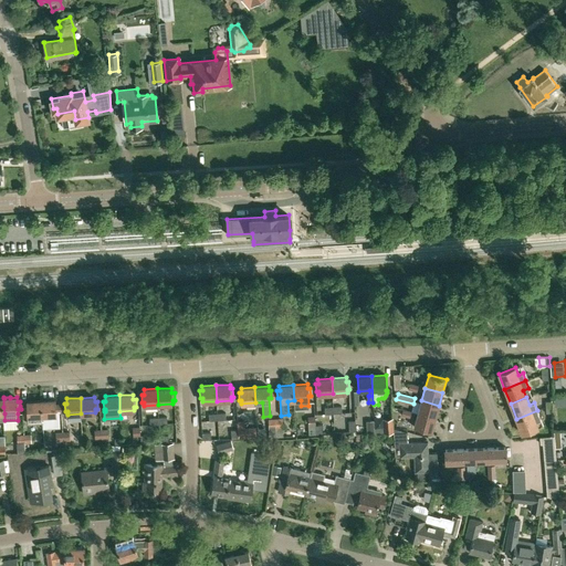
[(29,406),(25,406),(27,413),(29,413),(29,417),(43,416),(42,399),(28,400),(29,406)]
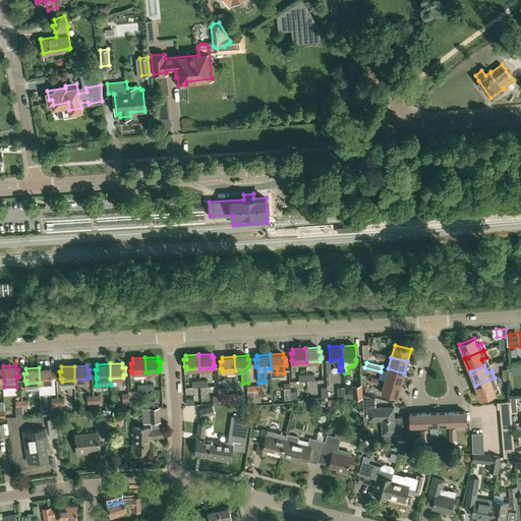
[(51,367),(39,367),(40,383),(52,382),(52,379),(54,379),(54,371),(52,372),(51,367)]
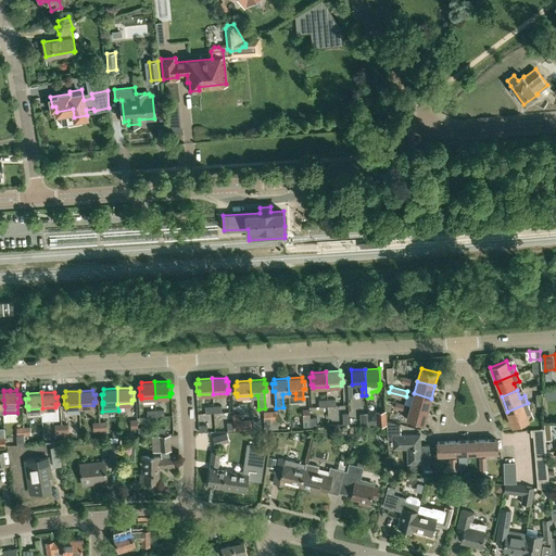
[(411,406),(428,411),(431,399),(414,393),(411,406)]
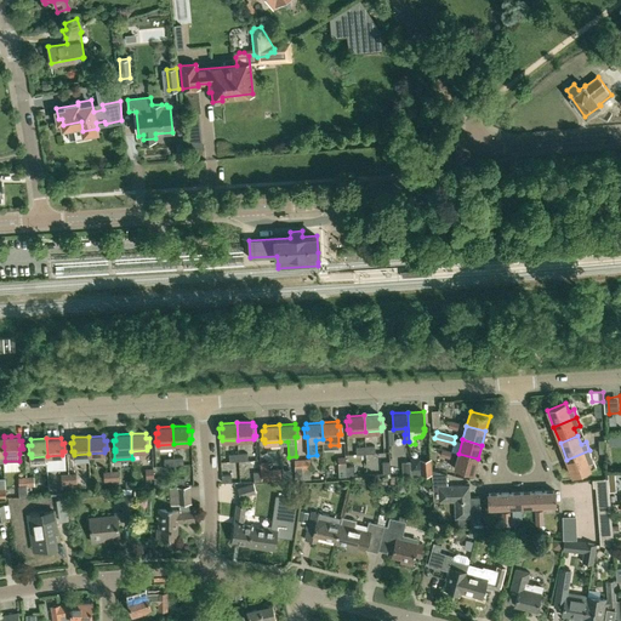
[(431,445),(431,451),(440,454),(440,455),(450,457),(451,451),(431,445)]
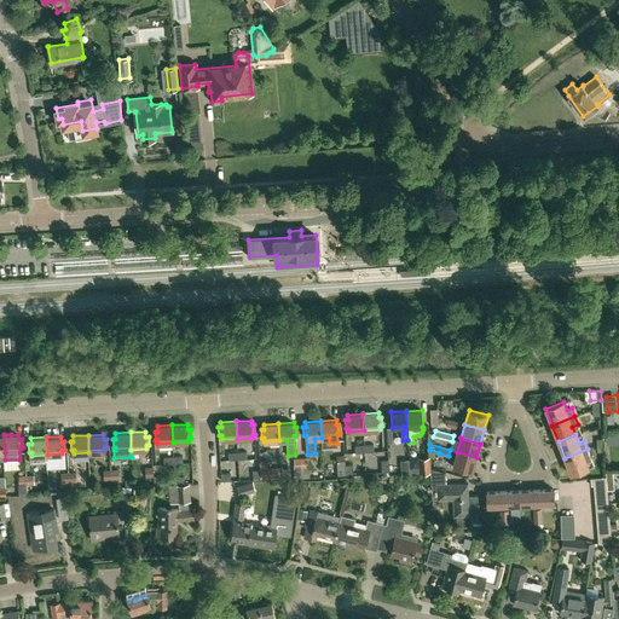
[(588,449),(565,458),(571,474),(589,468),(586,461),(591,458),(588,449)]
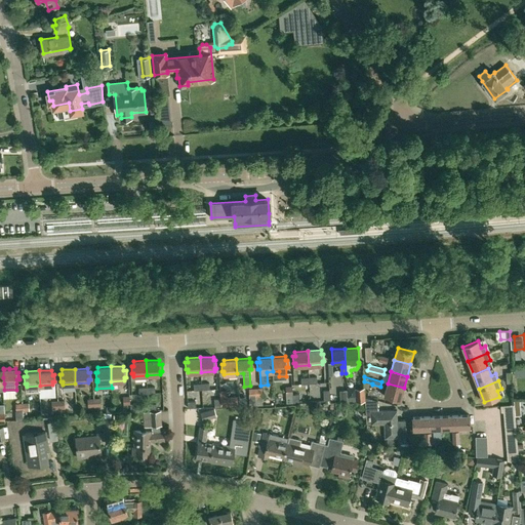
[(404,388),(388,384),(385,396),(401,400),(404,388)]
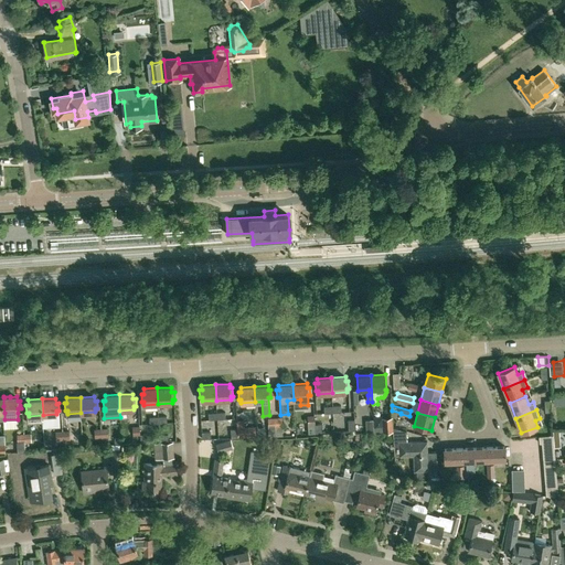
[(373,426),(374,432),(393,430),(393,427),(392,417),(382,418),(382,426),(373,426)]
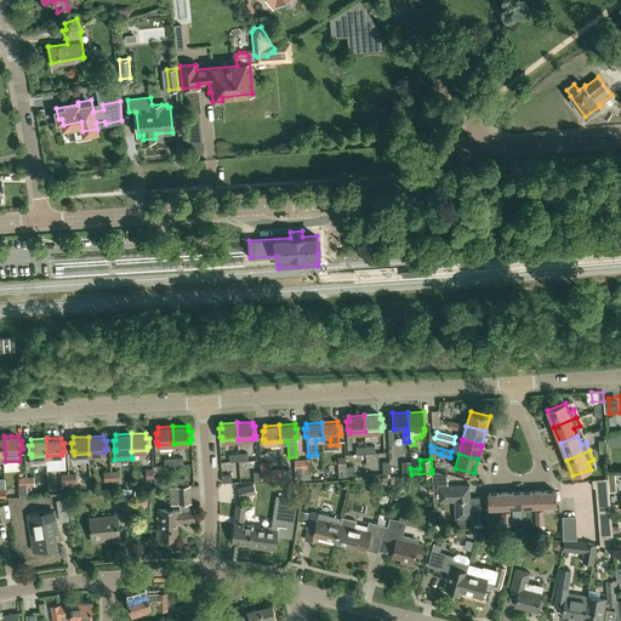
[(268,469),(268,461),(260,462),(261,471),(261,472),(262,480),(281,478),(280,468),(268,469)]
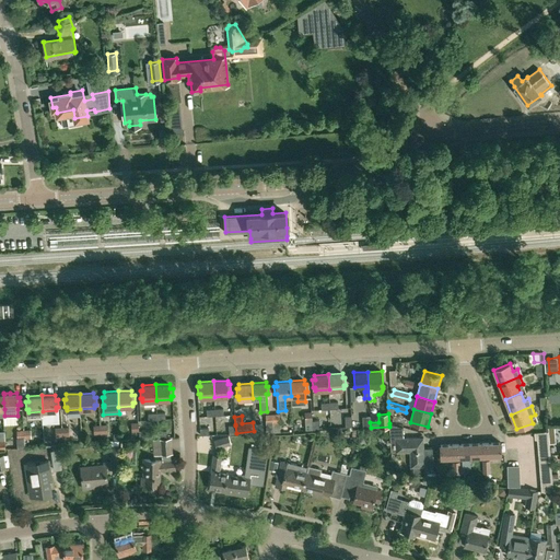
[(389,423),(389,427),(392,452),(410,452),(410,466),(423,466),(423,471),(424,471),(424,476),(435,476),(435,471),(433,471),(432,447),(424,447),(424,436),(404,438),(403,427),(389,423)]
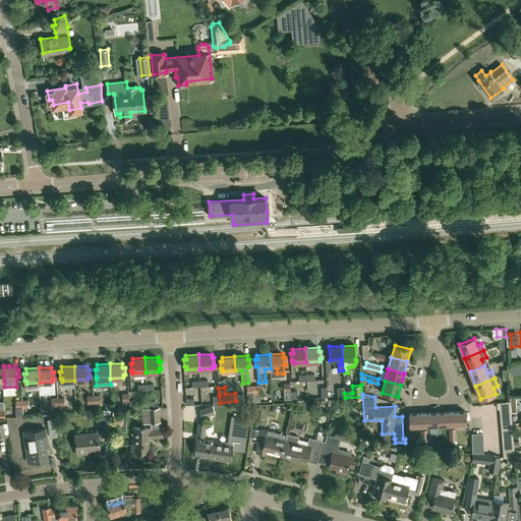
[(213,405),(198,409),(201,417),(215,414),(213,405)]
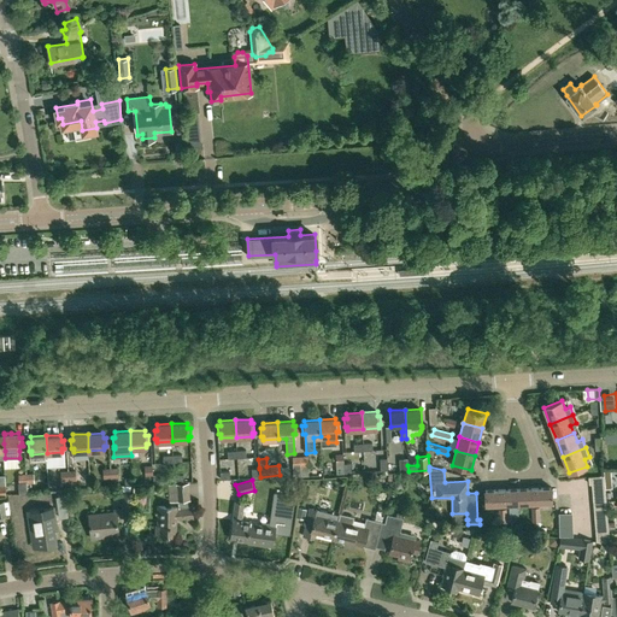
[(178,500),(180,507),(176,509),(176,506),(159,506),(158,526),(162,526),(162,535),(176,535),(176,517),(187,516),(187,518),(194,518),(193,506),(188,507),(188,500),(191,500),(189,482),(168,483),(169,501),(178,500)]
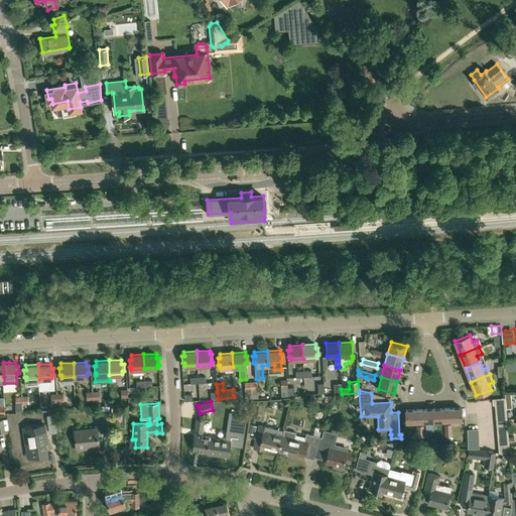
[(433,409),(434,421),(447,420),(447,408),(433,409)]
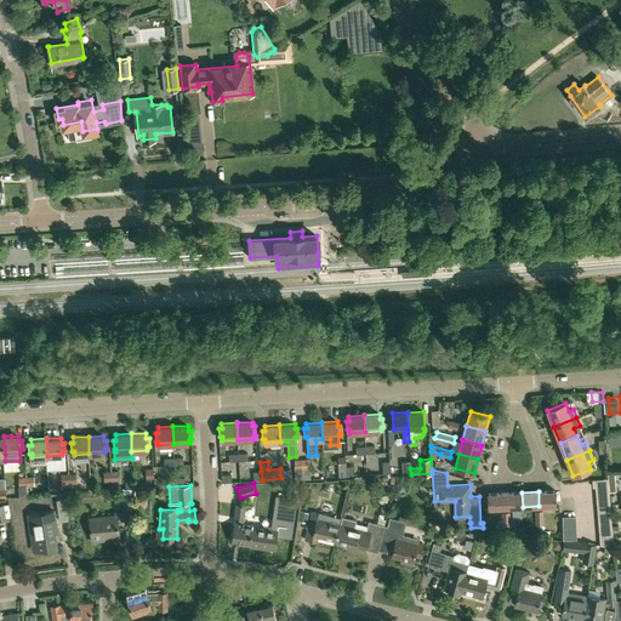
[(539,491),(539,506),(556,505),(556,491),(539,491)]
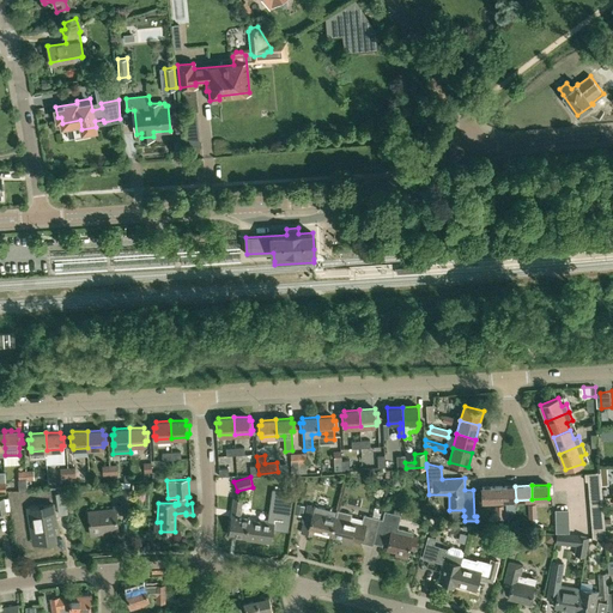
[(121,487),(121,497),(122,497),(122,505),(114,507),(114,508),(89,510),(91,532),(103,529),(103,530),(119,529),(117,513),(123,513),(131,513),(131,497),(131,486),(121,487)]
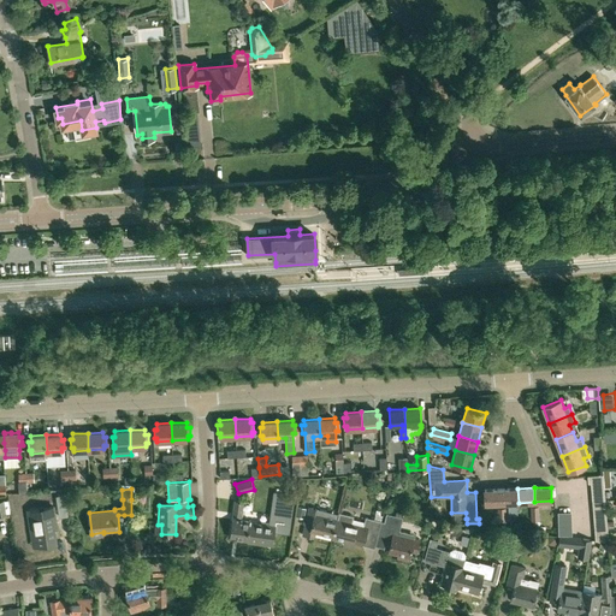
[(517,489),(502,490),(502,503),(519,503),(517,489)]
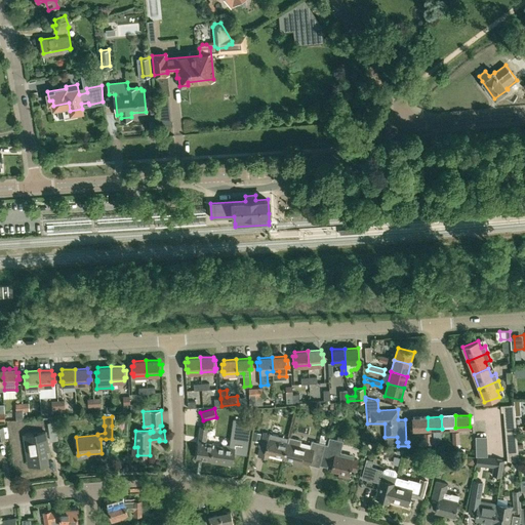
[(413,430),(428,429),(428,417),(413,417),(413,430)]
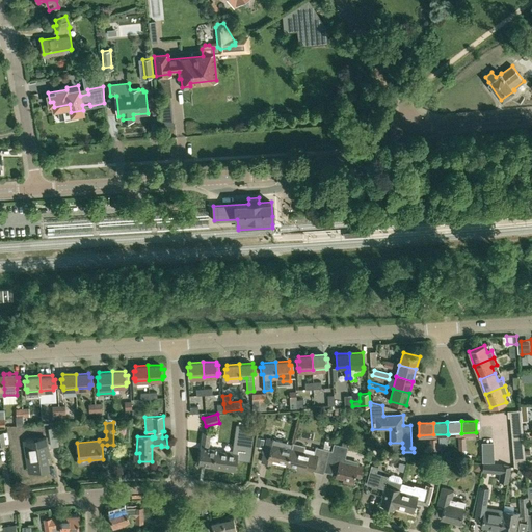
[(204,432),(200,464),(213,466),(213,469),(235,472),(237,459),(250,461),(255,427),(236,424),(232,450),(225,449),(225,452),(216,451),(217,449),(208,448),(210,433),(204,432)]
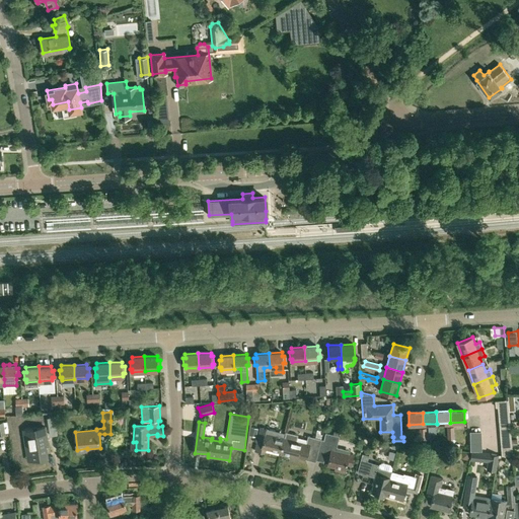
[(50,436),(57,435),(55,417),(47,418),(50,436)]
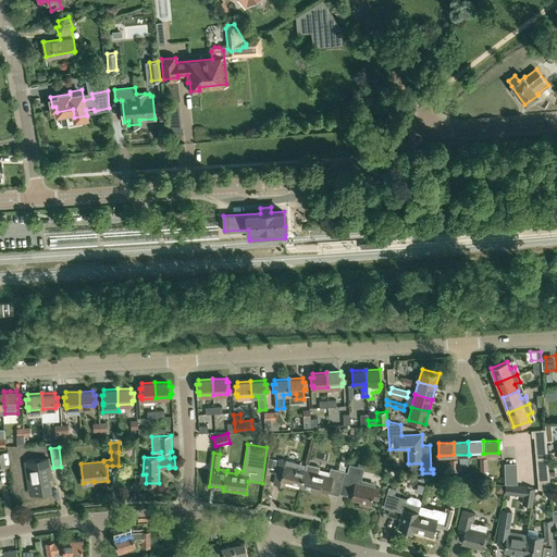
[(50,478),(52,478),(49,457),(26,460),(27,470),(32,469),(35,493),(52,491),(50,478)]
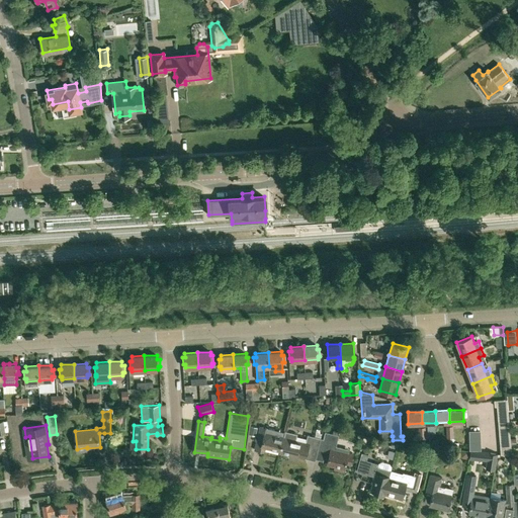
[(261,426),(255,450),(260,451),(261,446),(280,450),(284,436),(276,434),(277,430),(261,426)]
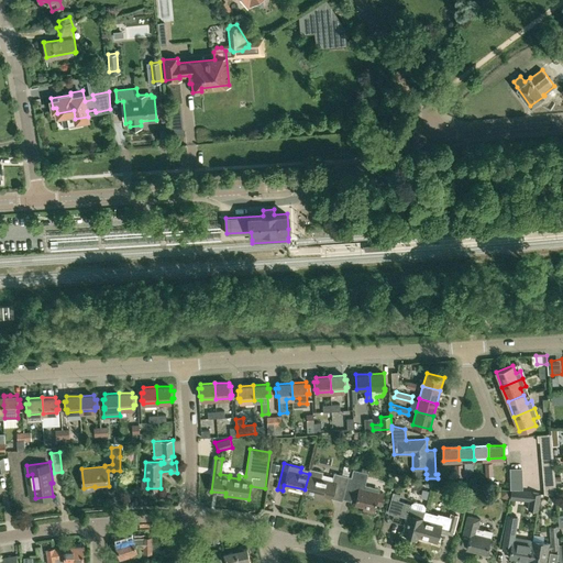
[(305,489),(305,492),(317,495),(316,499),(322,501),(323,496),(324,493),(333,495),(335,485),(339,486),(346,488),(349,478),(349,476),(342,474),(334,472),(332,479),(328,478),(328,479),(321,477),(323,472),(310,468),(309,474),(305,489)]
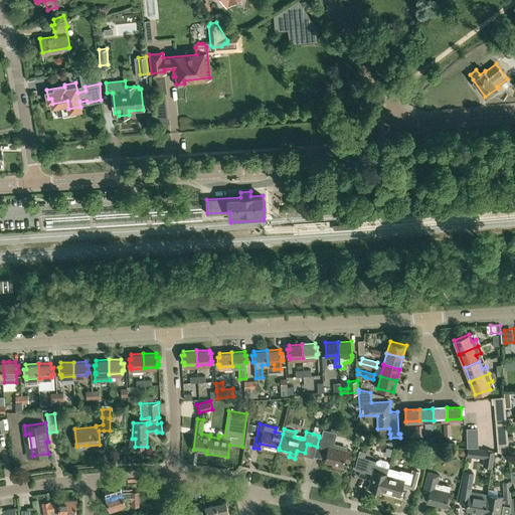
[(319,438),(317,447),(326,449),(328,450),(325,463),(342,467),(343,462),(348,463),(350,454),(351,451),(346,450),(347,447),(334,444),(336,435),(337,432),(336,432),(331,431),(323,428),(323,431),(321,438),(319,438)]
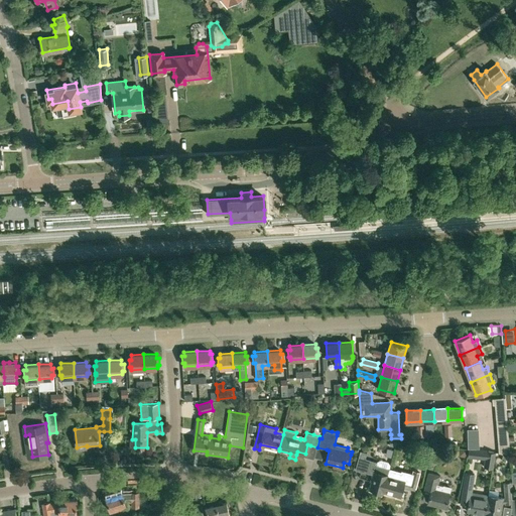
[(496,452),(487,449),(483,467),(493,468),(496,452)]
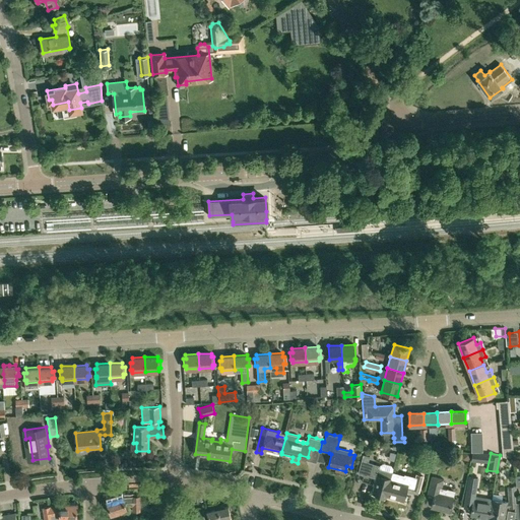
[(383,463),(380,464),(369,461),(370,456),(364,454),(359,472),(376,477),(375,481),(377,481),(374,494),(385,497),(393,471),(392,471),(393,468),(391,465),(383,463)]
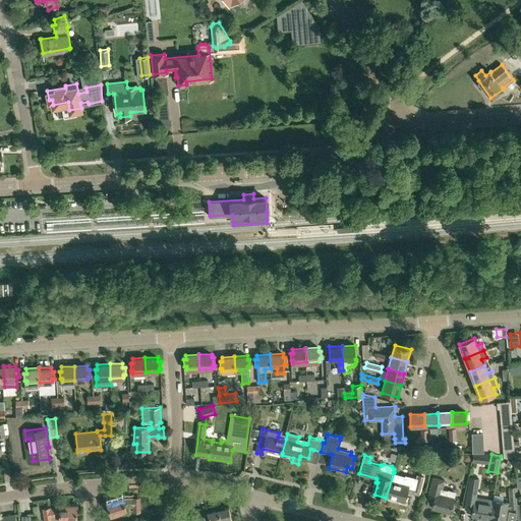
[(407,491),(419,495),(424,476),(417,474),(416,477),(405,474),(405,475),(394,472),(386,498),(387,498),(388,496),(405,501),(407,491)]
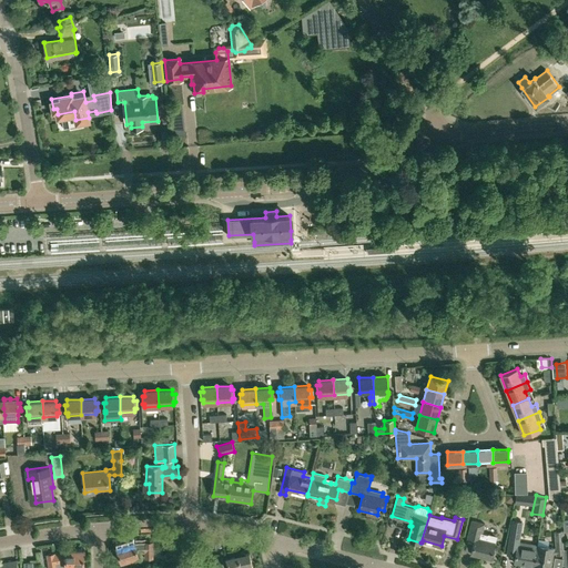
[(485,523),(470,519),(466,539),(475,541),(472,554),(492,558),(495,543),(497,536),(487,534),(487,535),(483,534),(485,523)]
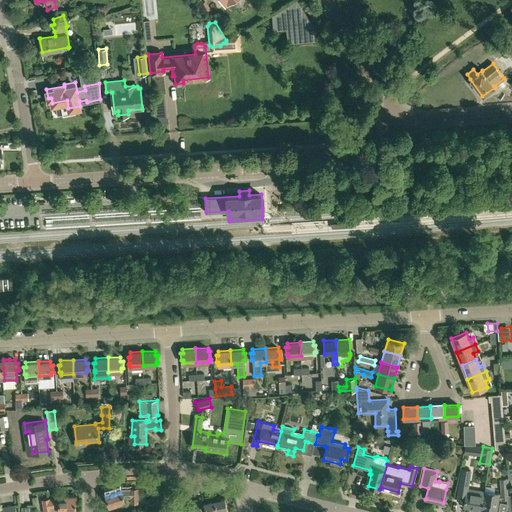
[(485,491),(468,489),(471,470),(463,468),(458,499),(466,500),(465,507),(482,509),(485,491)]
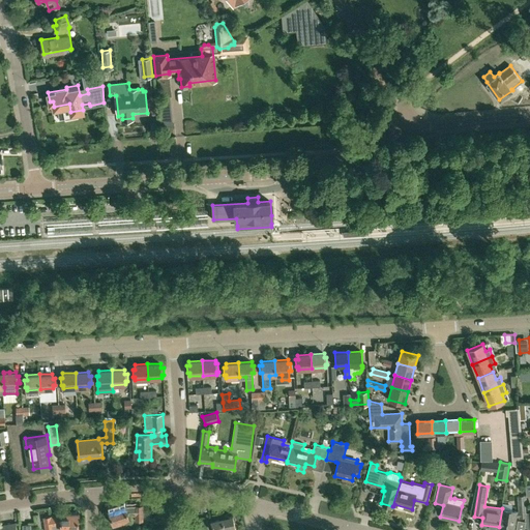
[(498,529),(513,529),(516,517),(519,517),(520,518),(526,518),(525,504),(527,504),(526,496),(526,495),(518,497),(519,511),(517,512),(517,511),(502,508),(499,527),(498,529)]
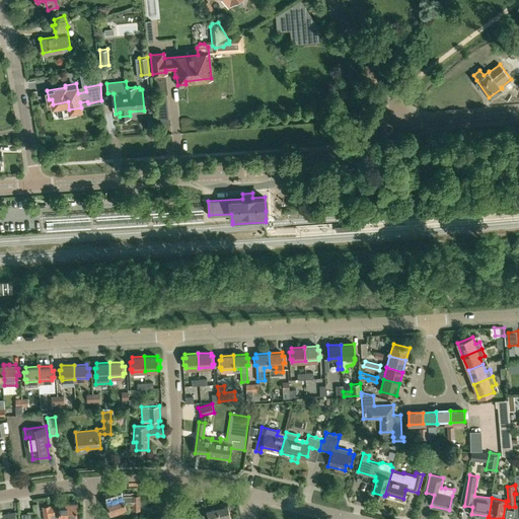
[(133,510),(140,510),(140,495),(133,495),(133,496),(123,496),(123,495),(106,499),(110,513),(127,508),(126,504),(133,504),(133,510)]
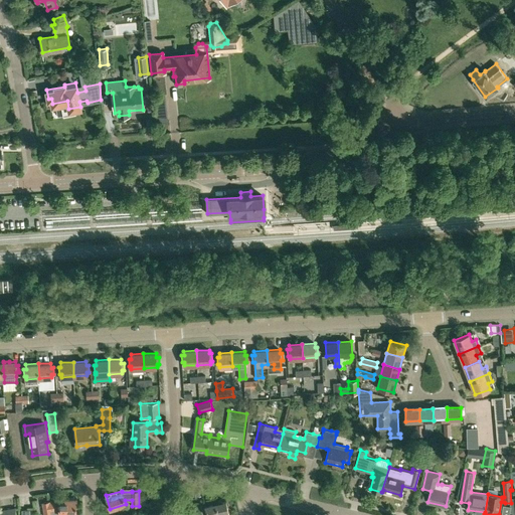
[(171,491),(165,492),(166,507),(176,506),(176,500),(172,500),(171,491)]
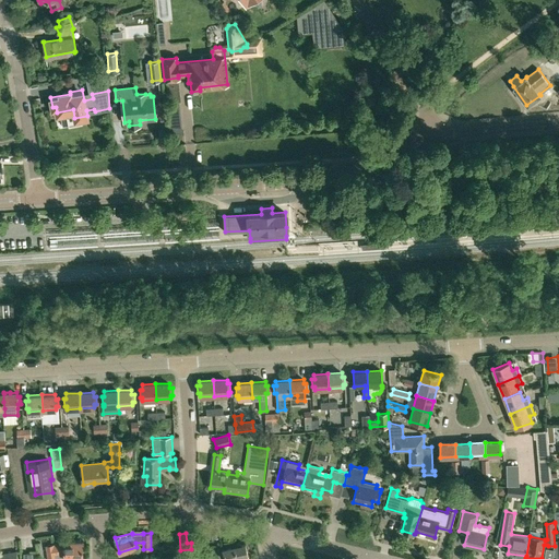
[(64,542),(64,544),(55,545),(55,544),(46,544),(47,558),(56,558),(57,558),(63,558),(63,557),(83,557),(83,542),(64,542)]
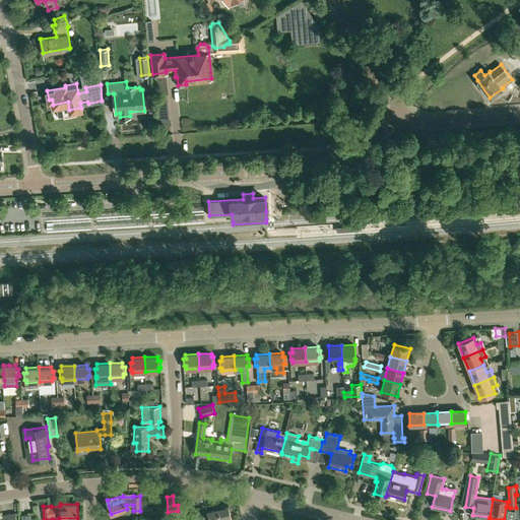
[(208,519),(225,519),(225,518),(231,516),(229,506),(207,511),(208,519)]
